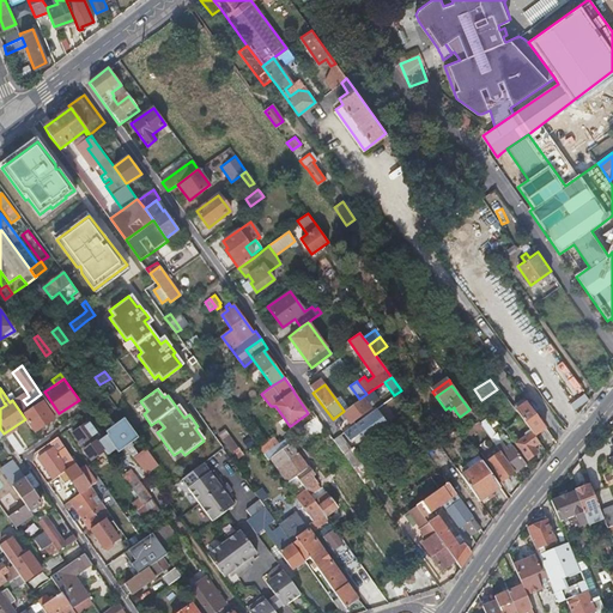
[(504,400),(497,389),(481,400),(490,411),(504,400)]
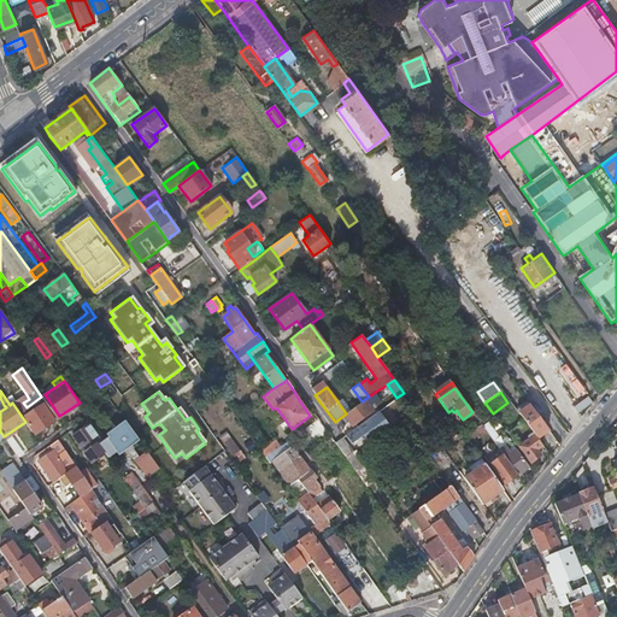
[(27,421),(24,417),(30,412),(27,407),(23,403),(29,399),(25,393),(12,403),(25,422),(27,421)]
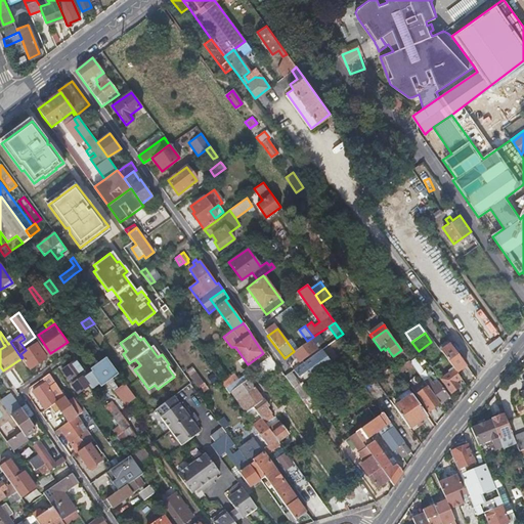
[(317,334),(313,337),(307,341),(294,351),(293,352),(299,360),(315,349),(313,345),(316,343),(317,345),(322,341),(317,334)]
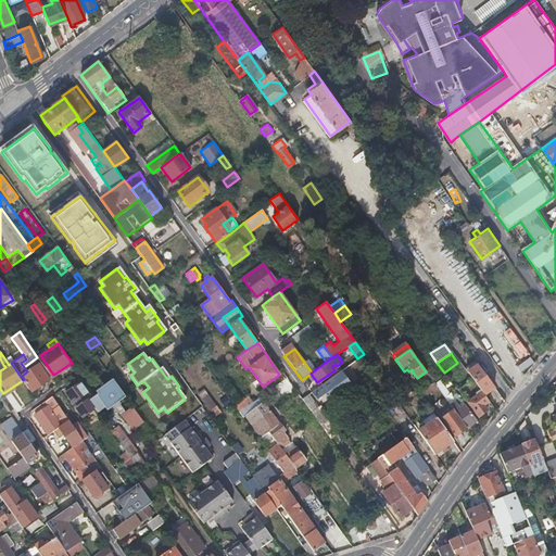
[(45,368),(51,377),(53,375),(40,355),(37,357),(45,368)]
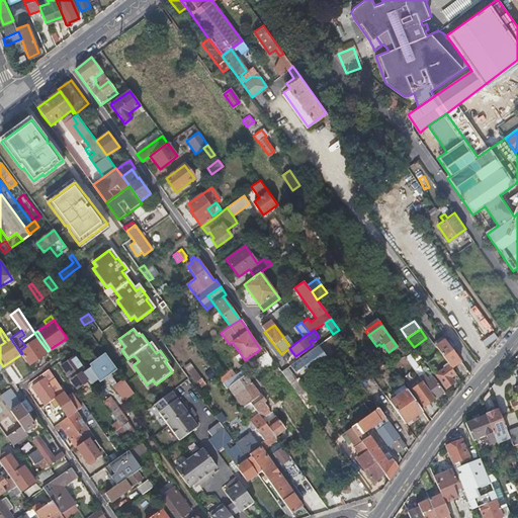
[(46,353),(36,339),(25,346),(20,350),(22,353),(29,364),(46,353)]
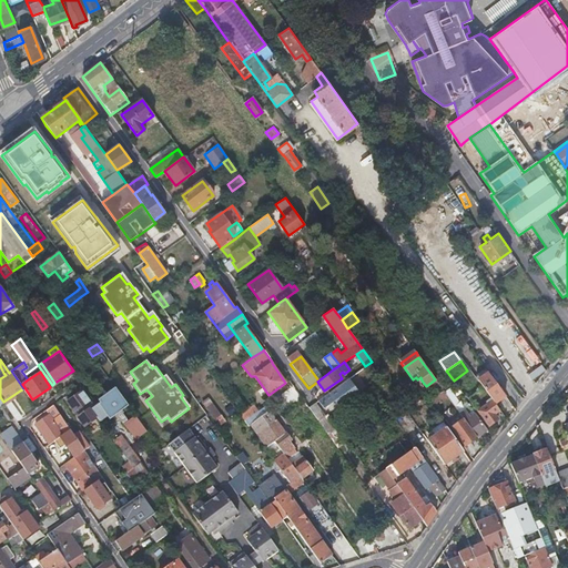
[(495,403),(506,395),(488,373),(478,381),(493,401),(495,403)]
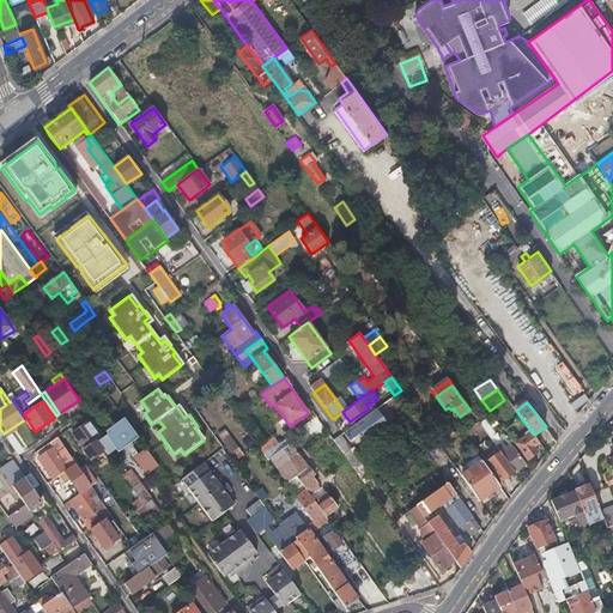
[(376,422),(370,413),(343,432),(349,441),(376,422)]
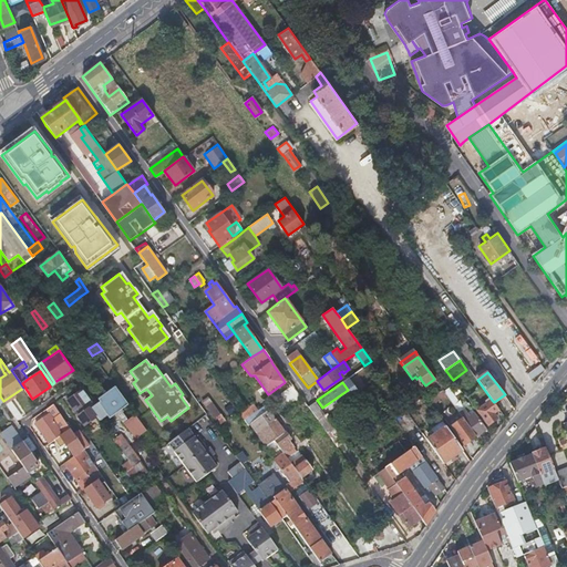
[(127,404),(115,387),(99,399),(102,403),(92,410),(100,420),(113,410),(119,418),(120,416),(122,419),(121,420),(125,425),(125,424),(136,439),(136,437),(144,432),(146,431),(135,414),(129,420),(123,412),(127,409),(126,406),(129,405),(127,404)]
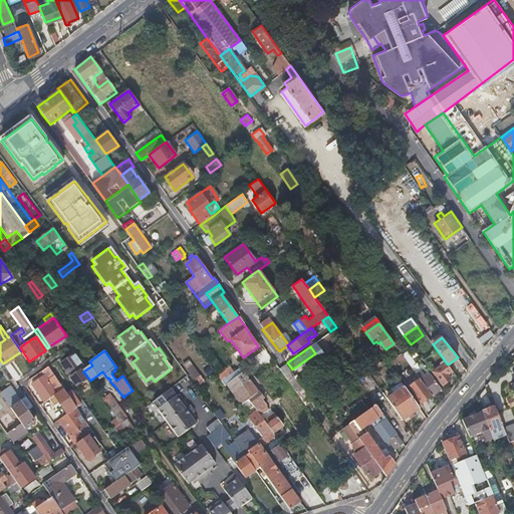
[(416,363),(407,351),(402,354),(403,356),(412,367),(416,363)]
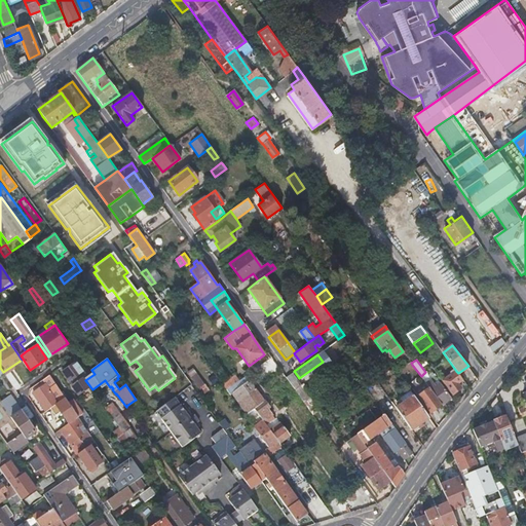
[(83,379),(86,377),(76,362),(63,371),(73,386),(83,379)]
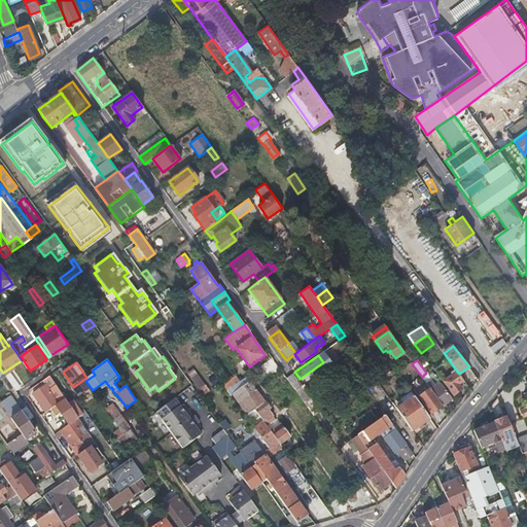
[(401,374),(413,365),(412,363),(411,362),(399,371),(401,374)]
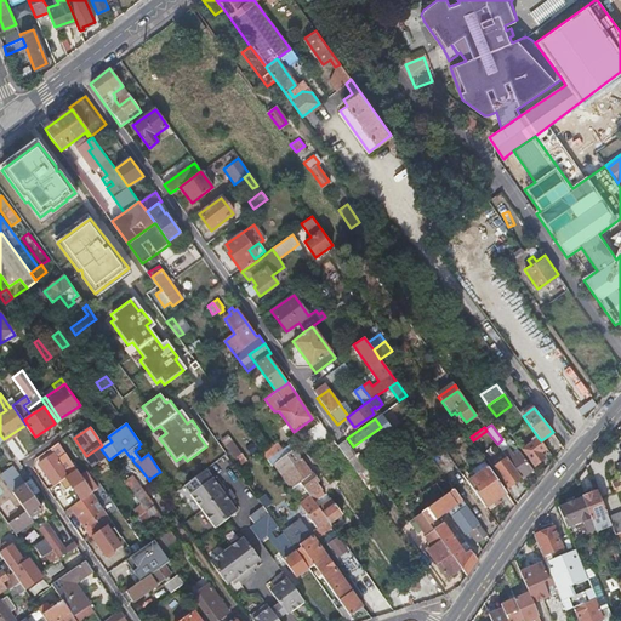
[(16,434),(15,432),(4,439),(5,442),(16,434)]
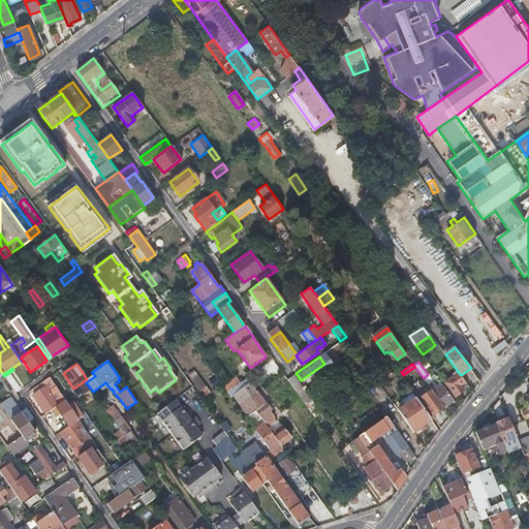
[(195,372),(190,375),(206,397),(211,394),(195,372)]
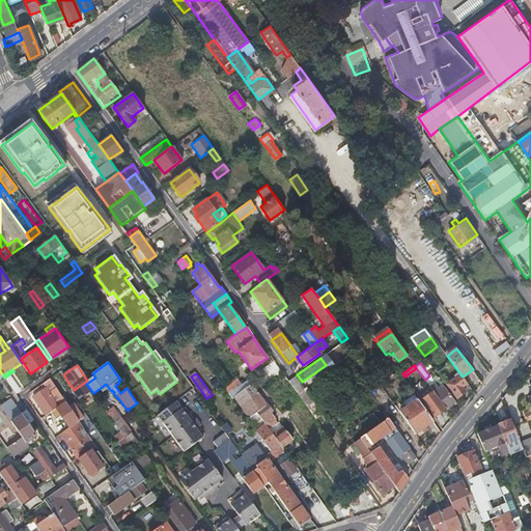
[(462,387),(467,383),(463,376),(460,374),(447,385),(456,398),(465,392),(462,387)]
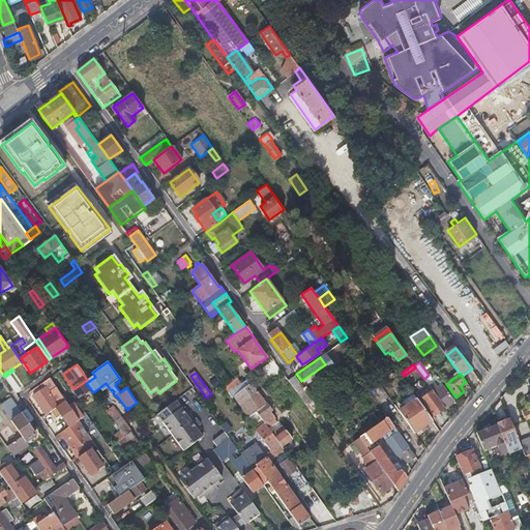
[(5,378),(16,393),(21,390),(10,375),(5,378)]
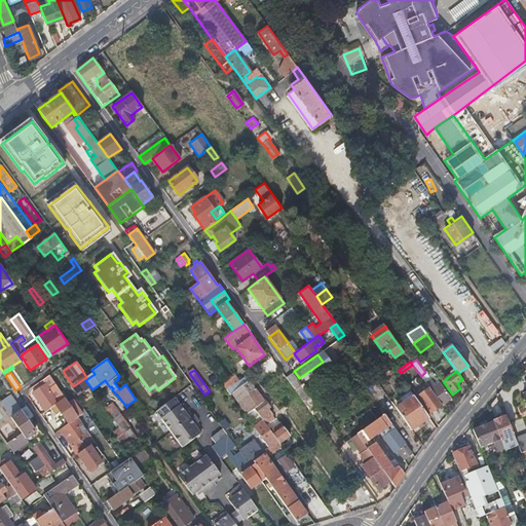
[(290,374),(286,377),(294,388),(298,385),(290,374)]
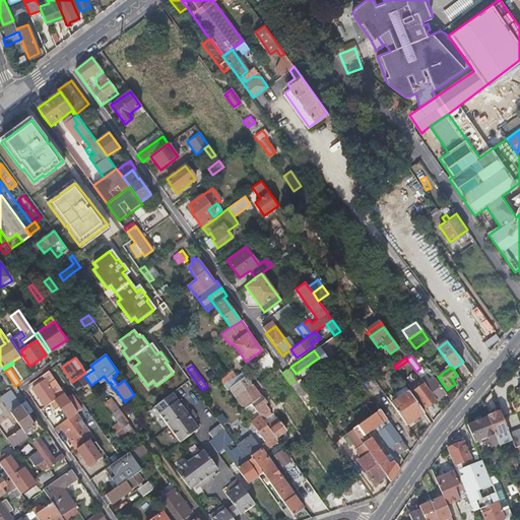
[(64,393),(49,371),(43,375),(45,379),(57,396),(58,397),(64,393)]
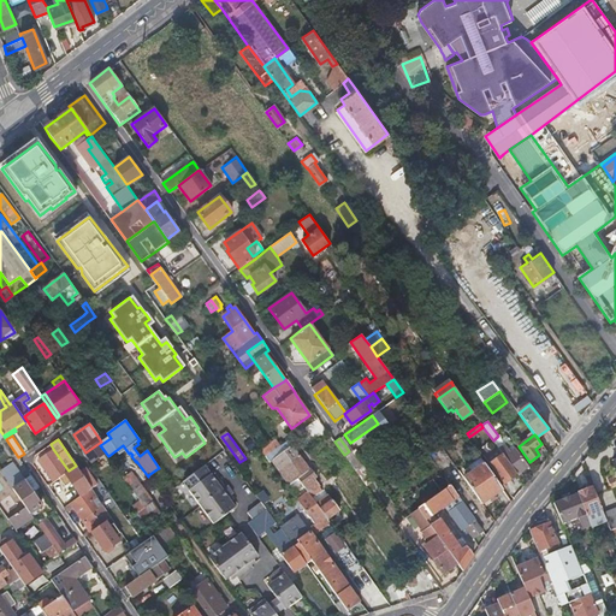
[(255,446),(249,439),(243,443),(248,451),(255,446)]
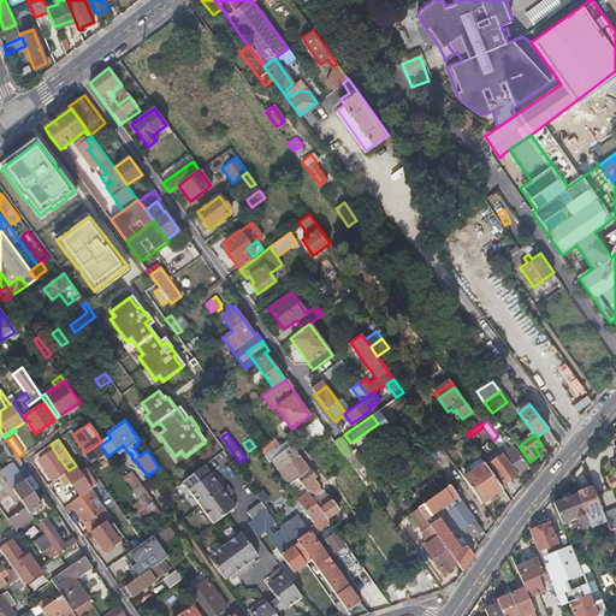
[(265,456),(280,445),(276,439),(260,450),(265,456)]
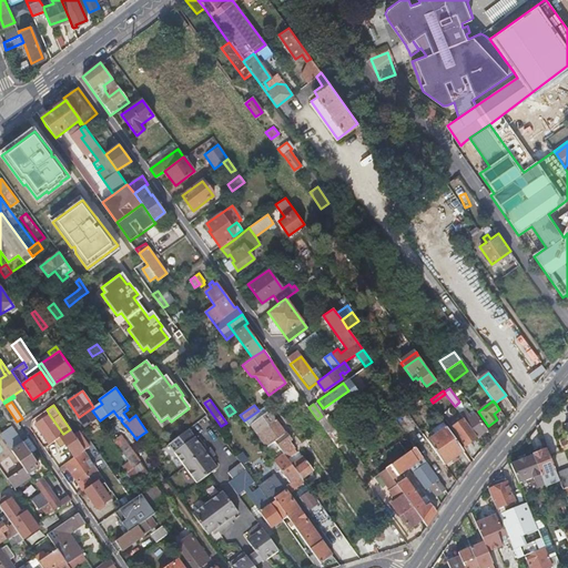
[(269,409),(265,405),(259,411),(244,421),(247,425),(251,423),(269,409)]
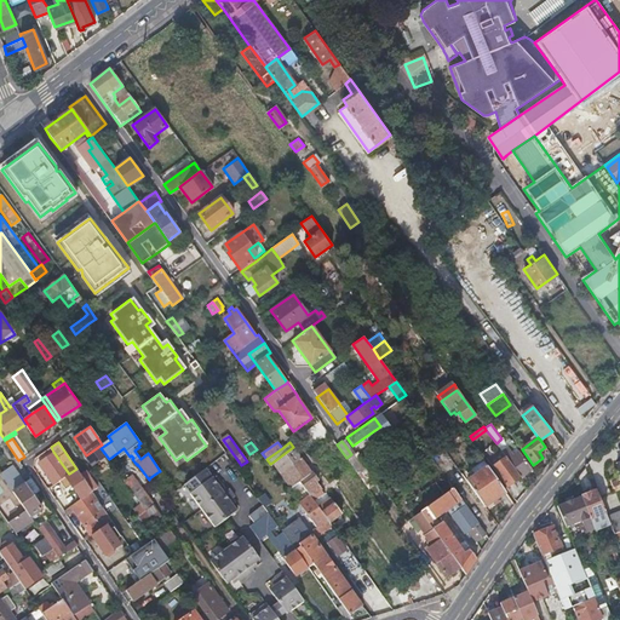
[(103,453),(98,447),(86,455),(90,461),(103,453)]
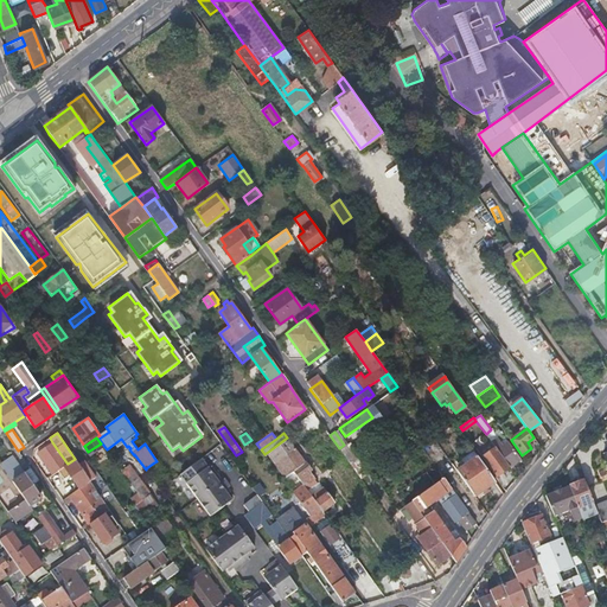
[(304,461),(287,438),(268,452),(285,477),(293,471),(304,485),(293,493),(310,516),(320,509),(314,500),(307,491),(313,486),(310,481),(314,478),(310,471),(311,470),(308,466),(310,465),(306,460),(304,461)]
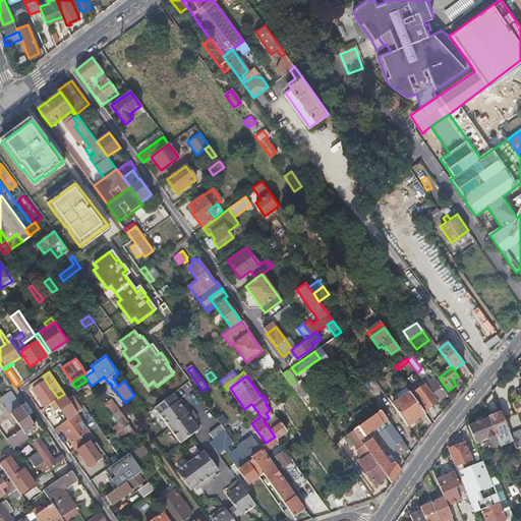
[(438,401),(447,394),(435,377),(429,380),(426,377),(422,380),(438,401)]
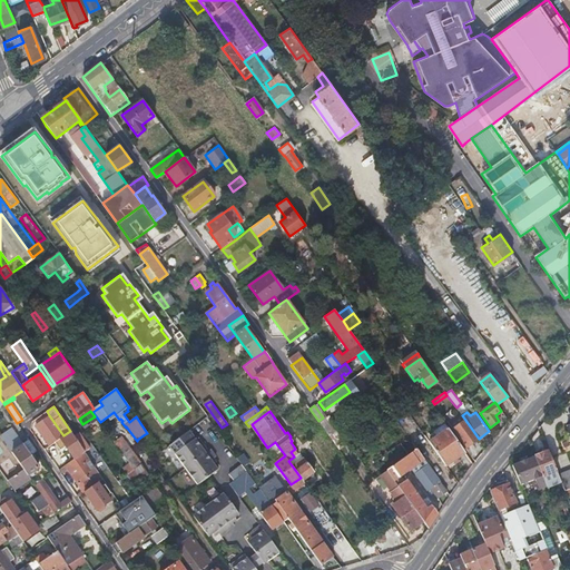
[(448,423),(465,449),(479,439),(462,415),(461,413),(448,423)]
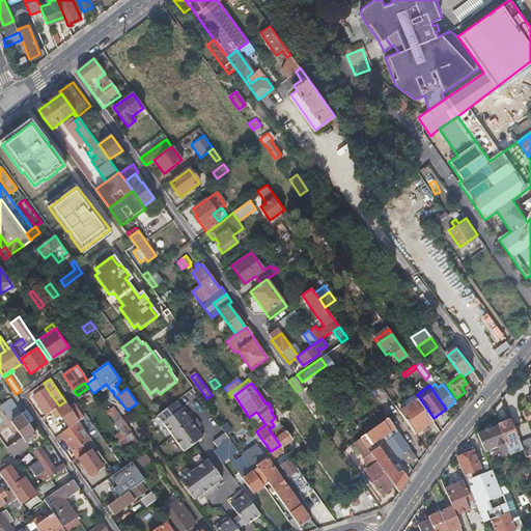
[(301,389),(297,392),(301,398),(305,403),(315,418),(324,412),(305,386),(301,389)]
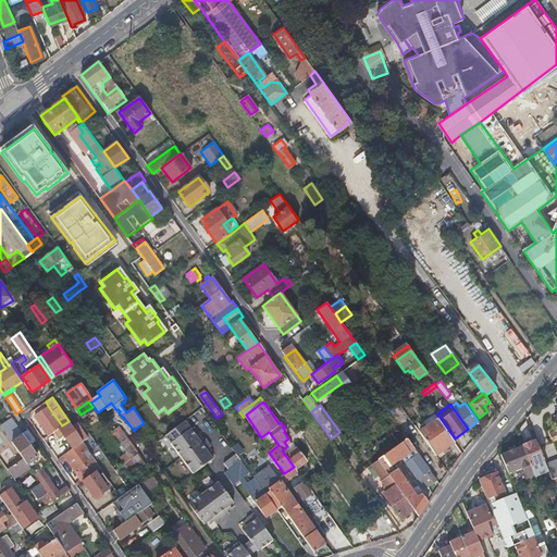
[(61,424),(48,406),(35,416),(48,433),(61,424)]
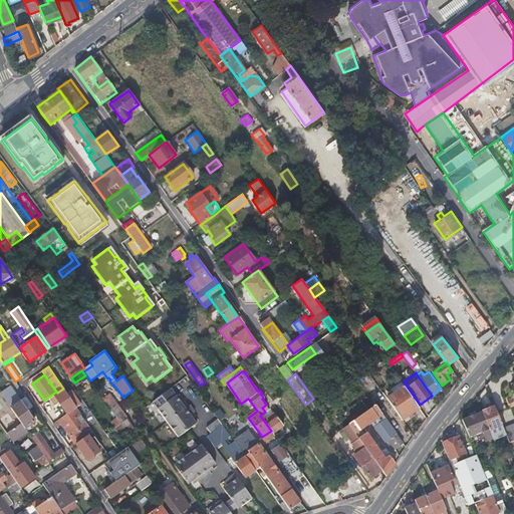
[(404,387),(401,381),(390,389),(394,394),(404,387)]
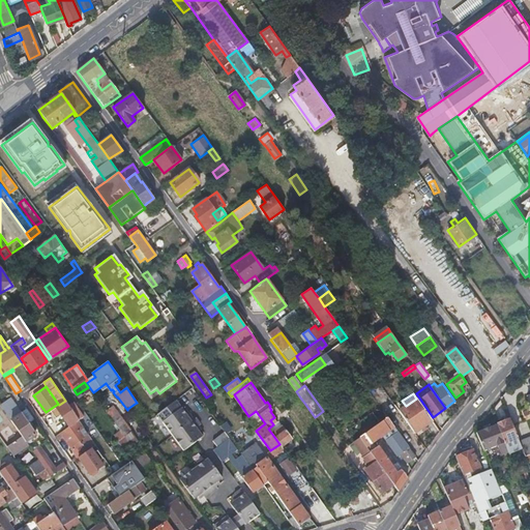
[(414,434),(432,420),(416,399),(406,406),(398,411),(414,434)]
